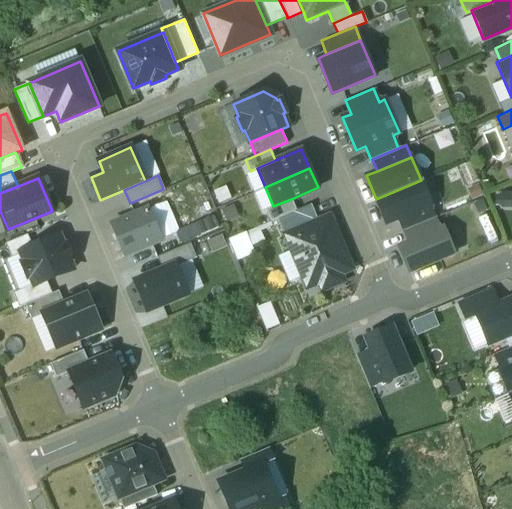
[(421,180),(376,199),(386,223),(398,218),(431,205),(421,180)]
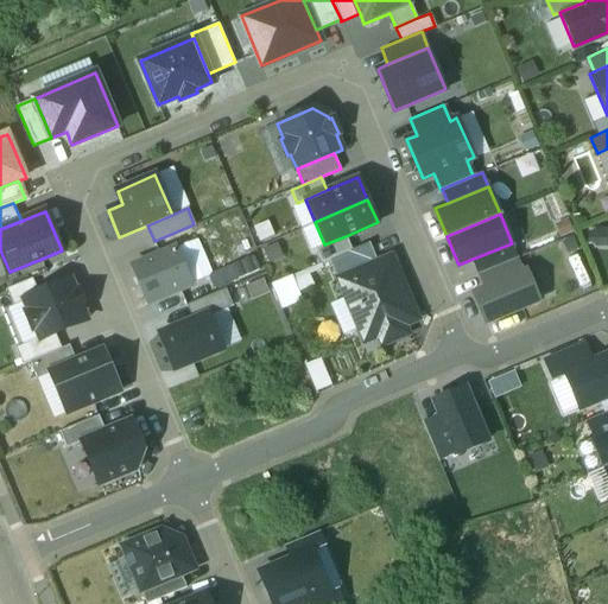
[(352,248),(346,236),(324,245),(316,248),(321,261),(329,258),(352,248)]
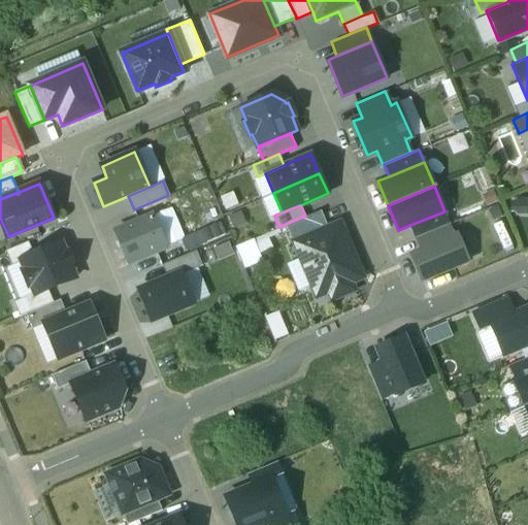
[(294,241),(327,228),(320,210),(305,216),(286,224),(293,241),(294,241)]
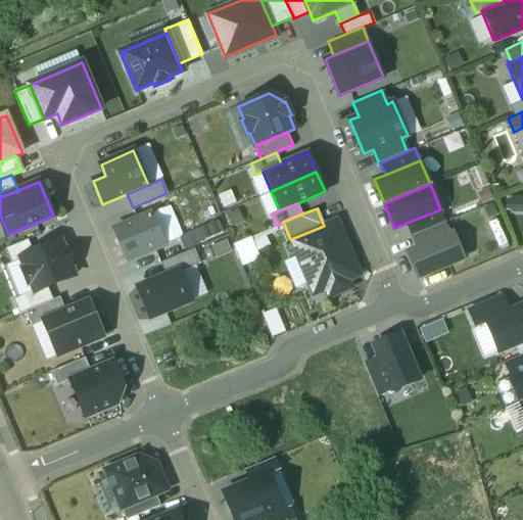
[(440,209),(407,223),(411,235),(445,221),(440,209)]
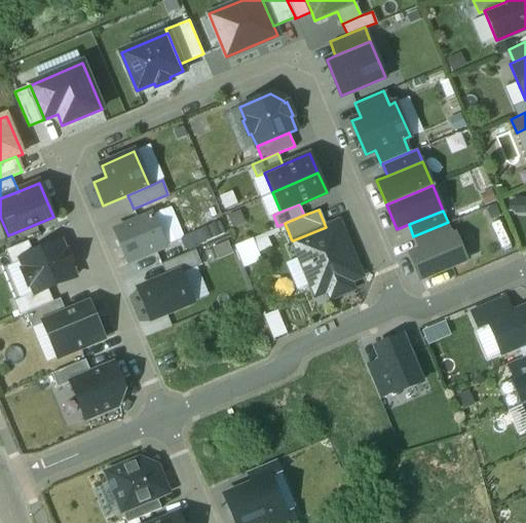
[(114,230),(127,260),(164,246),(152,215),(114,230)]
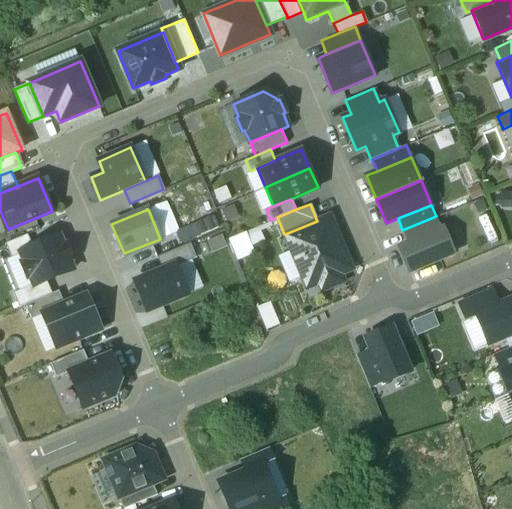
[(317,221),(285,234),(307,287),(318,282),(322,290),(342,281),(339,274),(351,269),(329,216),(317,221)]
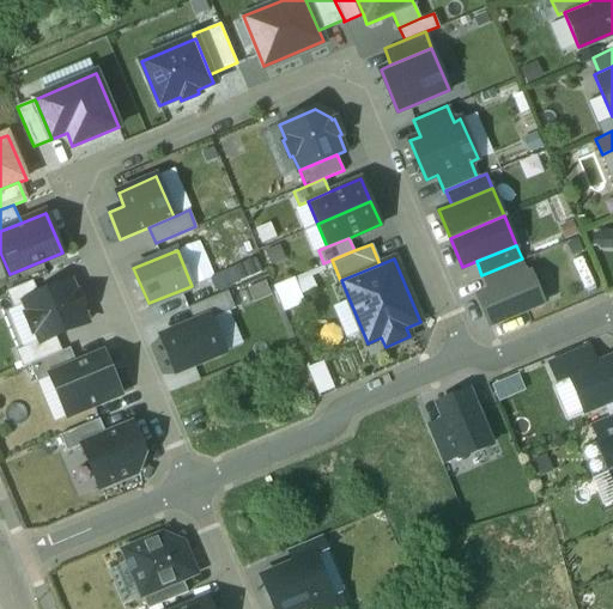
[(481,275),(489,290),(528,273),(522,259),(481,275)]
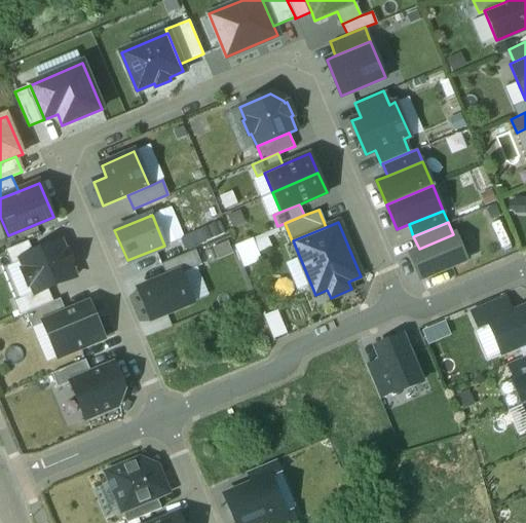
[(409,253),(420,278),(466,259),(455,233),(453,234),(419,249),(409,253)]
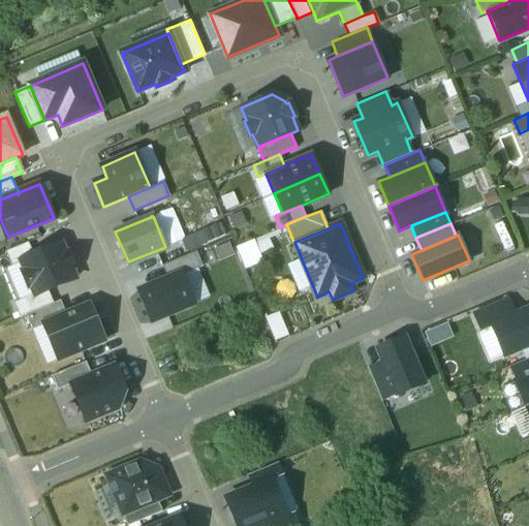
[(28,241),(5,251),(11,266),(22,261),(22,259),(34,254),(28,241)]
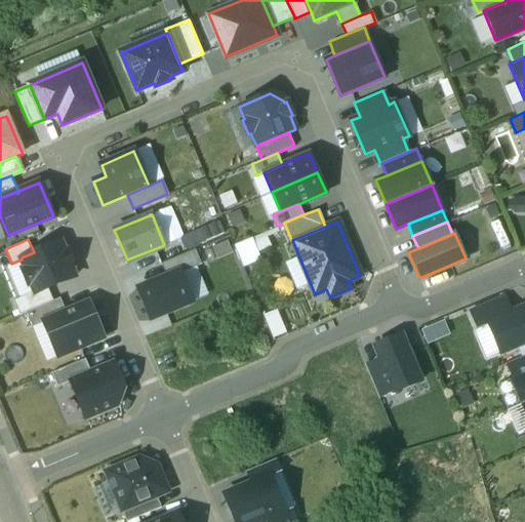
[(32,283),(36,292),(47,287),(74,276),(70,267),(74,265),(67,249),(65,250),(61,241),(34,252),(22,257),(22,259),(26,268),(24,269),(30,284),(32,283)]
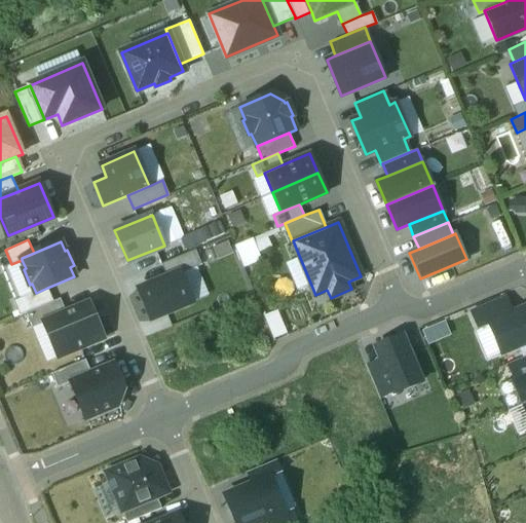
[(202,263),(196,249),(160,263),(166,276),(180,271),(180,272),(202,263)]
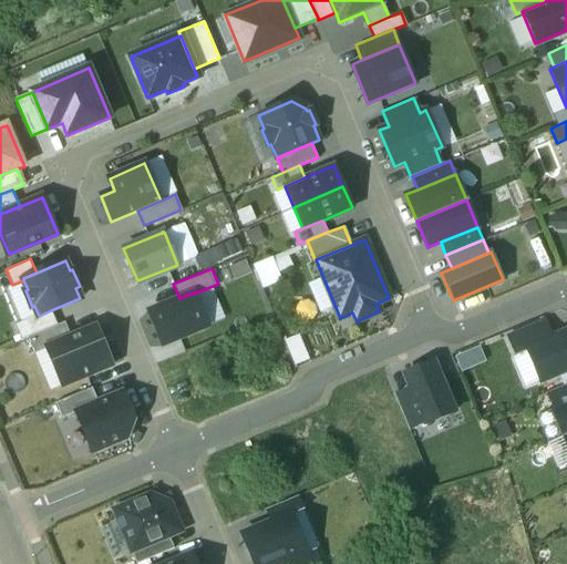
[(150,311),(163,344),(207,325),(194,294),(194,293),(179,298),(150,311)]
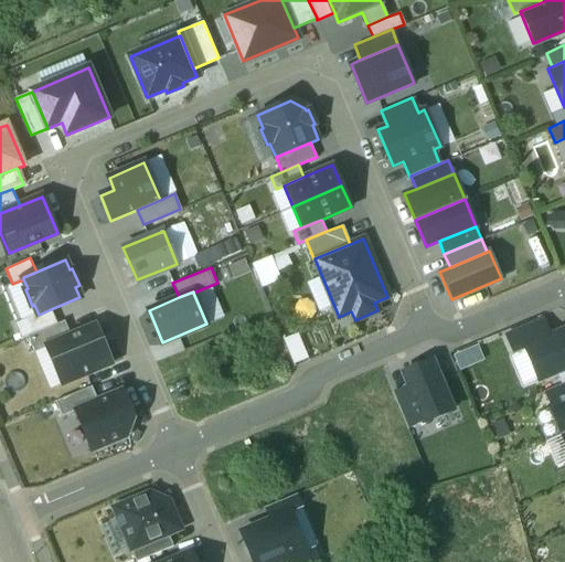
[(29,336),(56,324),(51,309),(39,315),(14,325),(21,339),(29,336)]
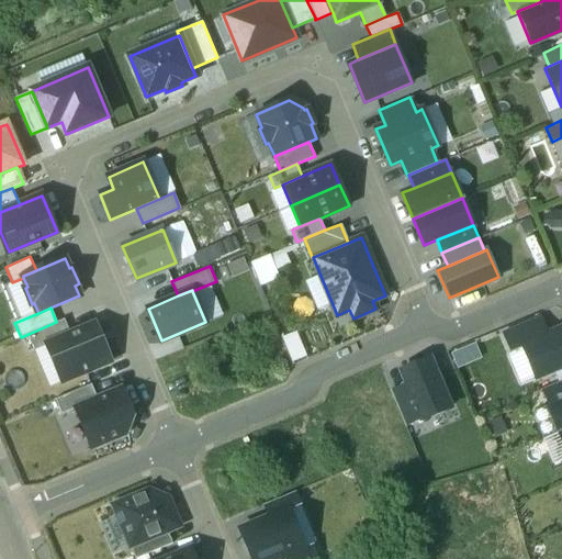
[(46,344),(70,334),(64,319),(56,322),(29,334),(34,349),(46,344)]
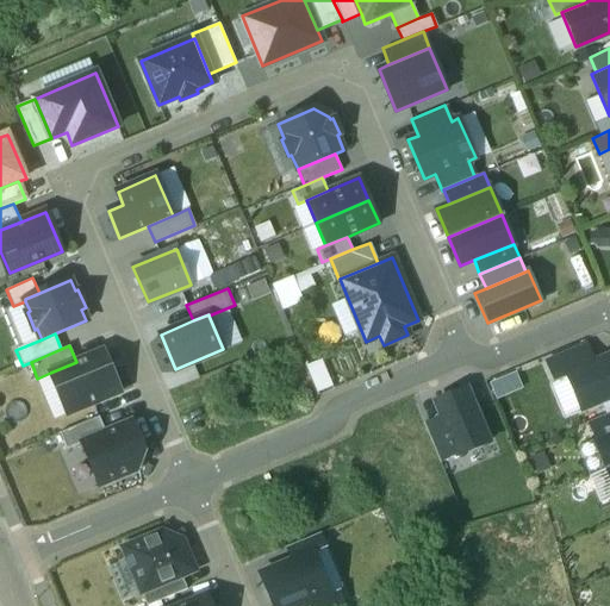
[(568,375),(568,373),(593,363),(586,345),(547,362),(555,381),(568,375)]
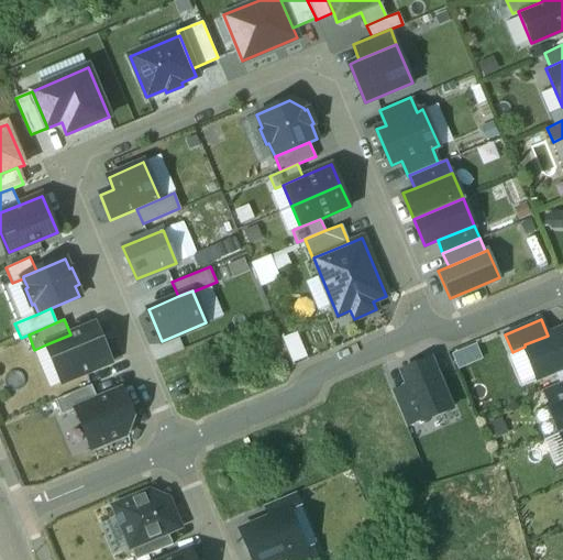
[(46,344),(63,382),(110,362),(95,325),(70,335),(46,344)]
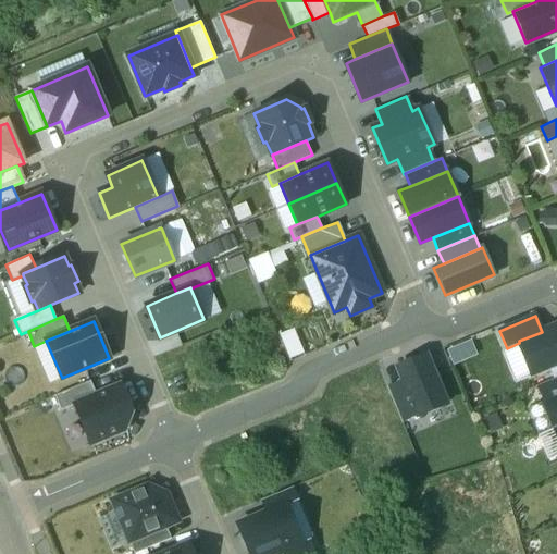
[(519,343),(531,372),(556,361),(556,324),(542,332),(519,341),(519,343)]
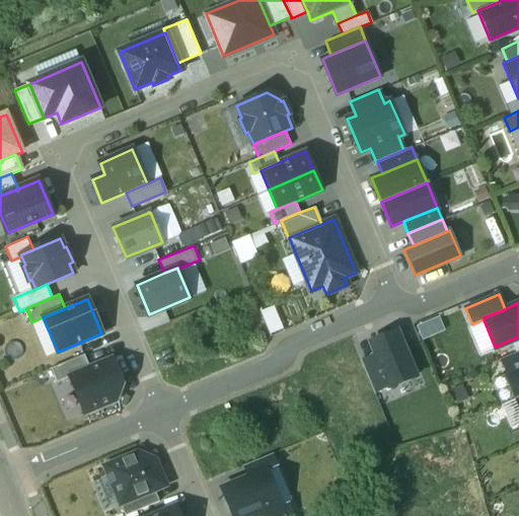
[(396,332),(369,343),(374,354),(388,386),(415,375),(416,375),(396,332)]
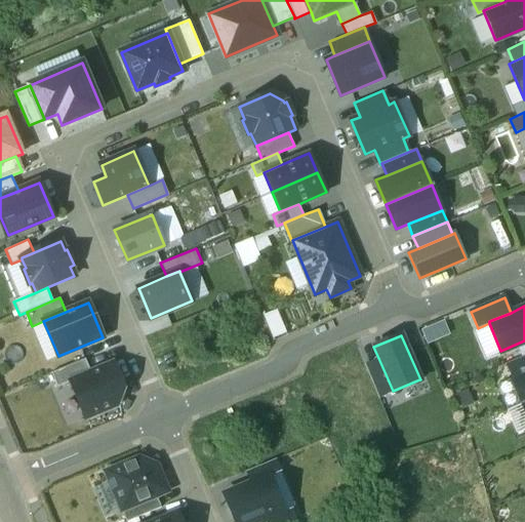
[(524,354),(506,363),(512,378),(524,373),(524,354)]
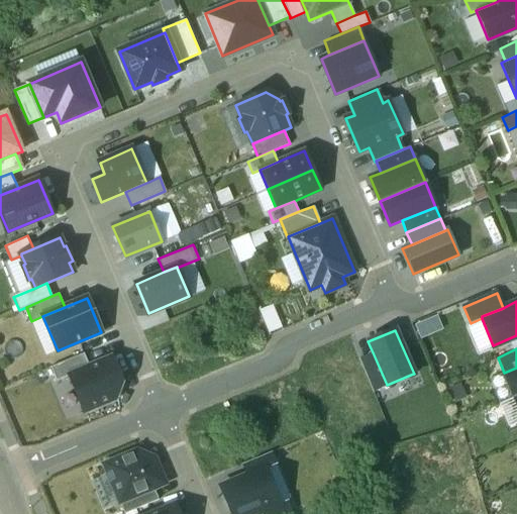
[(387,385),(373,352),(359,358),(373,391),(387,385)]
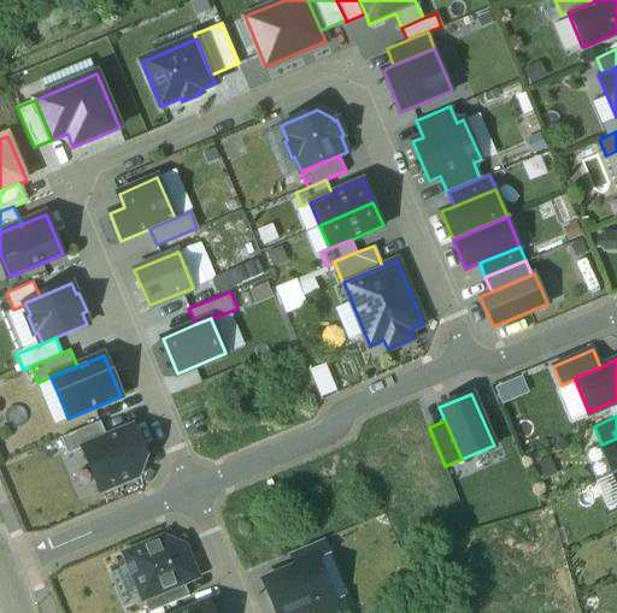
[(82,447),(106,437),(99,422),(60,437),(68,453),(82,447)]
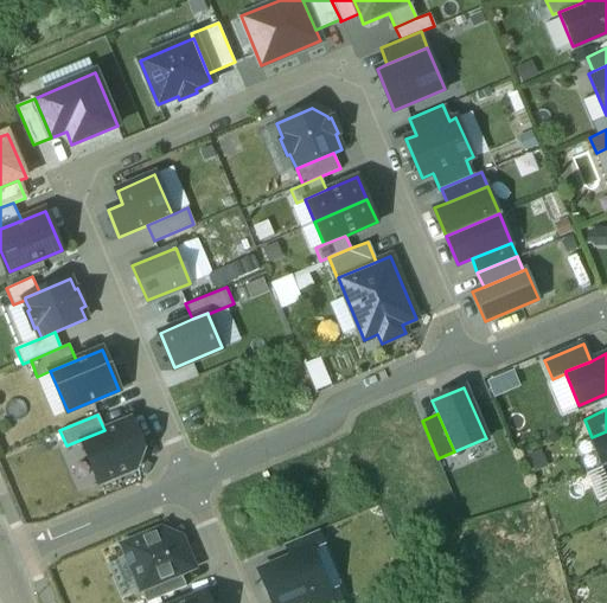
[(104,430),(81,440),(98,482),(135,466),(144,448),(131,418),(104,430)]
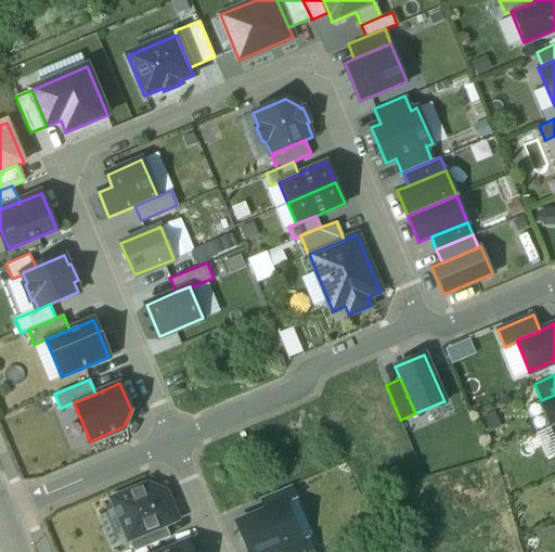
[(554,395),(541,400),(551,424),(554,422),(554,395)]
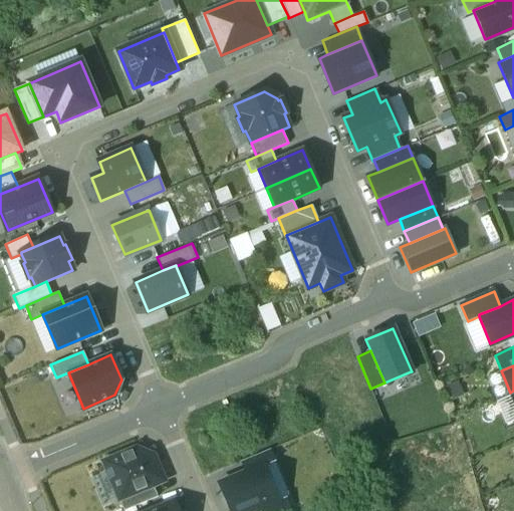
[(103,461),(119,499),(152,485),(164,480),(153,455),(136,448),(103,461)]
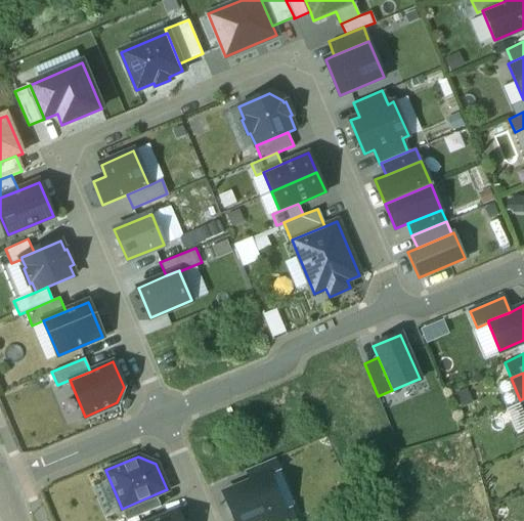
[(246,470),(251,481),(268,474),(280,469),(275,458),(246,470)]
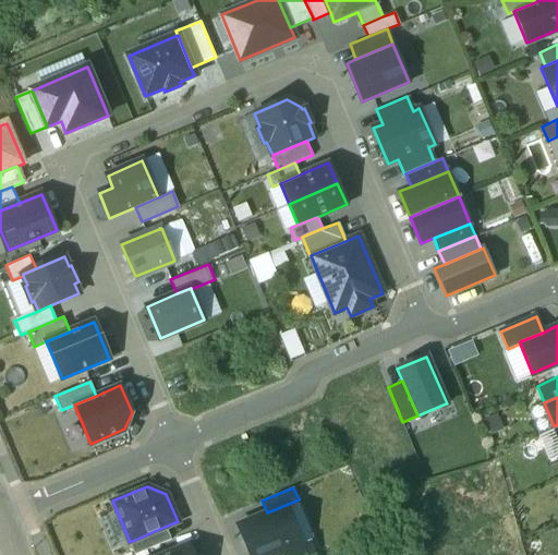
[(267,513),(239,525),(251,554),(277,554),(283,553),(303,544),(286,505),(267,513)]
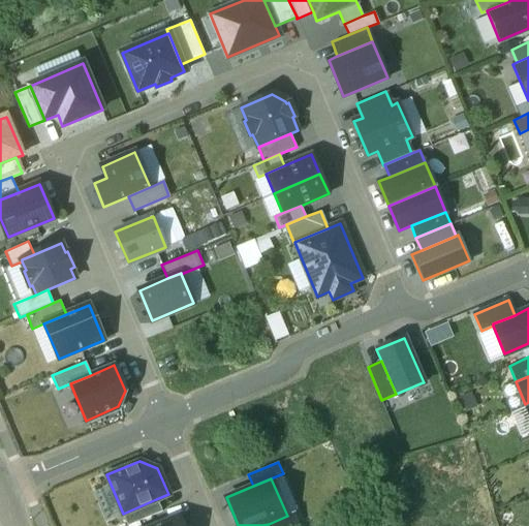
[(156,499),(123,514),(128,525),(161,512),(156,499)]
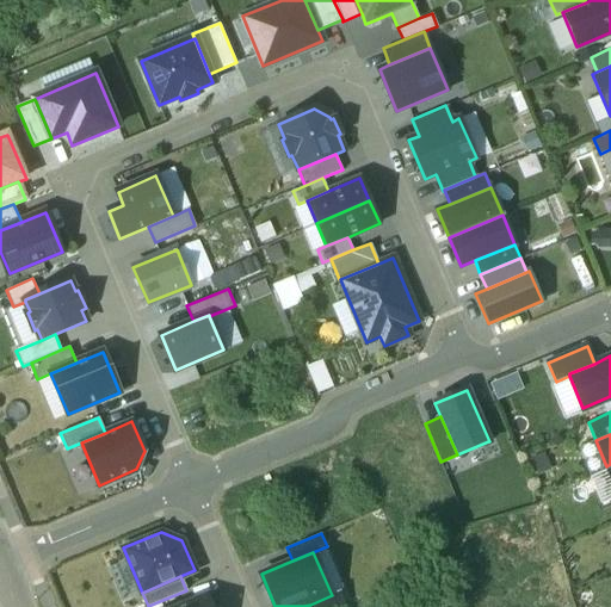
[(332,595),(310,605),(310,606),(343,606),(346,606),(340,592),(332,595)]
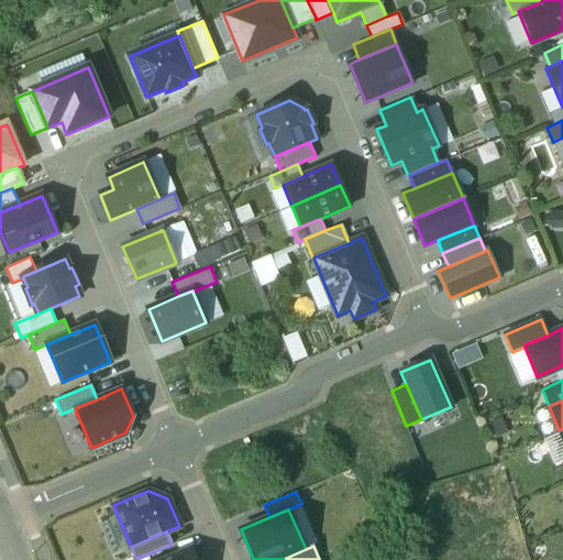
[(166,559),(192,559),(188,550),(166,559)]
